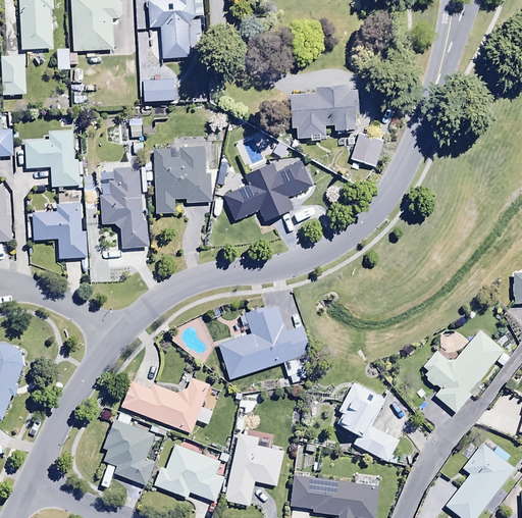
[(54,8),(53,0),(18,0),(22,50),(53,48),(50,8),(54,8)]
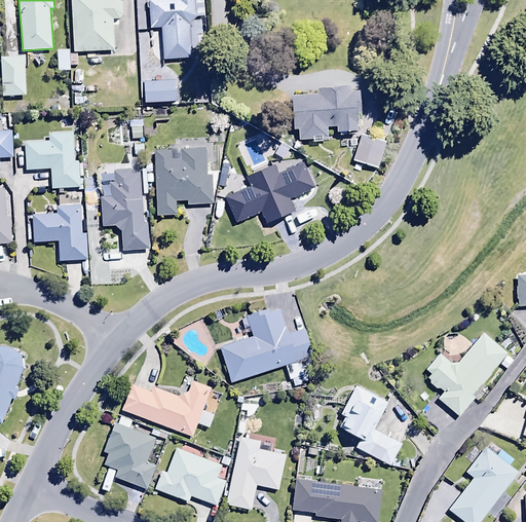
[(72,0),(74,50),(115,49),(114,17),(119,17),(123,13),(122,0),(72,0)]
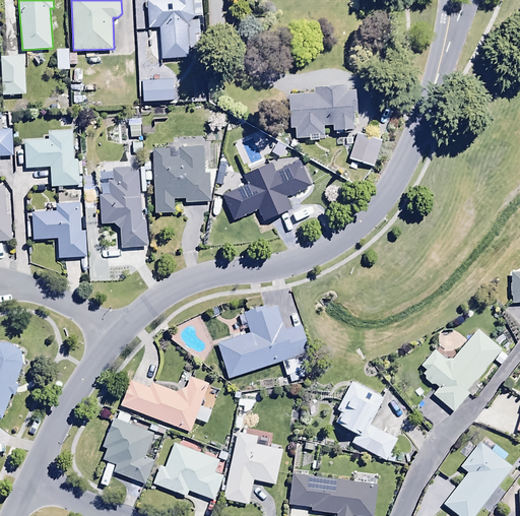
[(194,15),(202,14),(200,0),(145,0),(145,7),(148,7),(149,26),(159,26),(161,57),(191,56),(189,21),(194,15)]
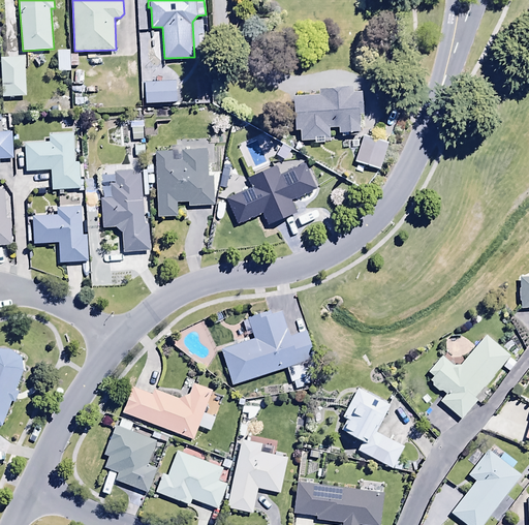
[(70,50),(58,49),(58,69),(71,70),(71,64),(78,65),(79,53),(70,53),(70,50)]
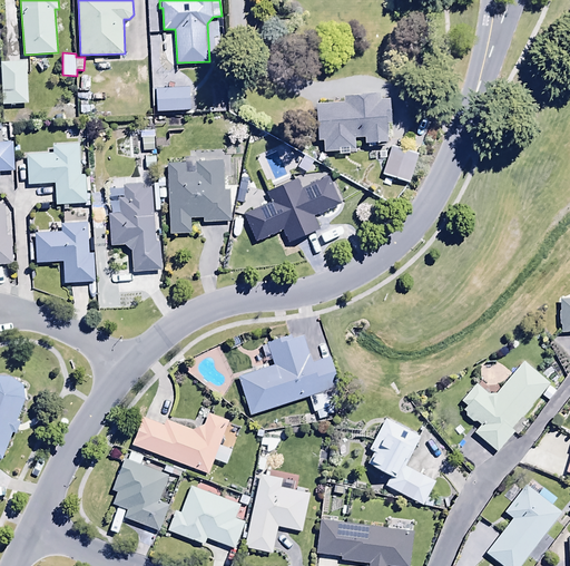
[(1,61),(2,104),(28,103),(27,60),(1,61)]
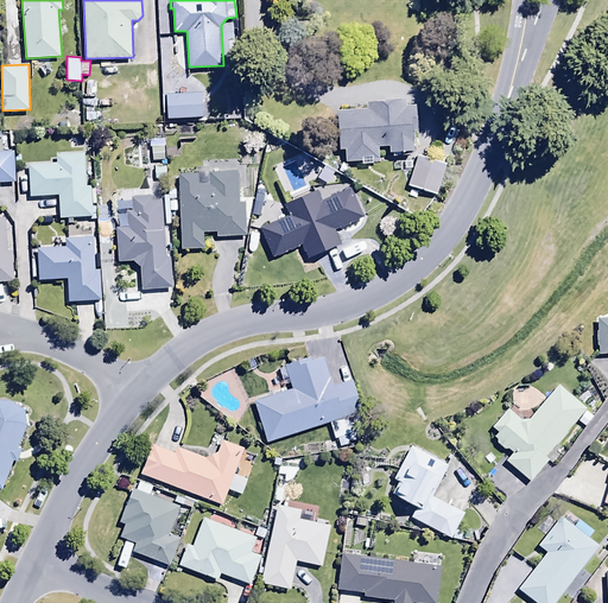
[(203,91),(166,93),(168,119),(204,116),(203,91)]
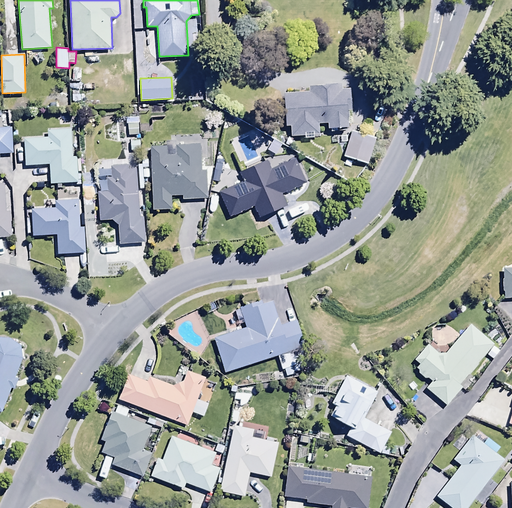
[(319,123),(329,123),(330,129),(349,128),(348,112),(353,111),(351,89),(342,90),(342,85),(310,87),(311,92),(284,93),(287,126),(291,126),(292,134),(320,133),(319,123)]
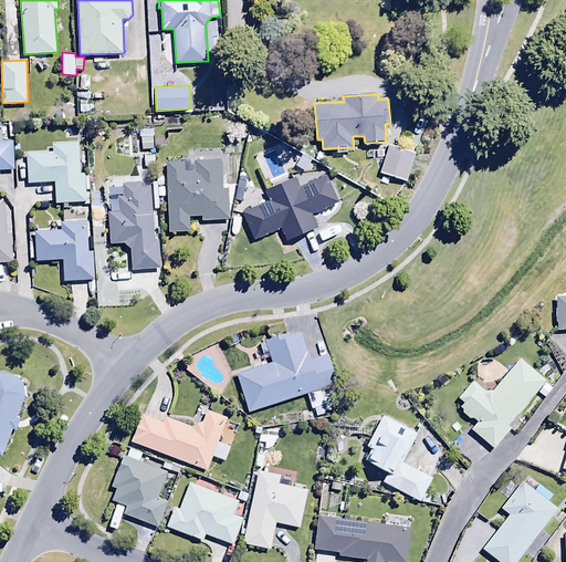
[(140,127),(143,148),(154,147),(153,127),(140,127)]
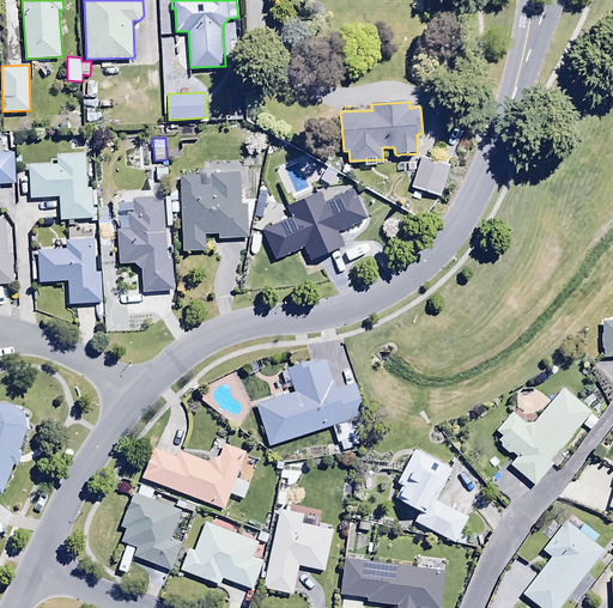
[(0,182),(16,182),(16,151),(0,151),(0,182)]
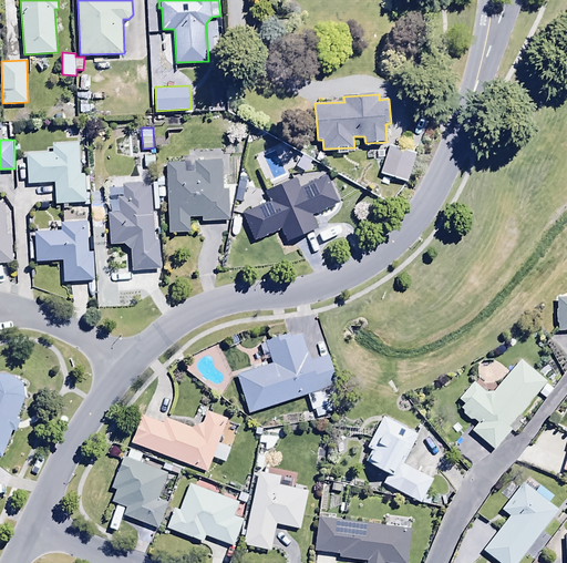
[(55,182),(55,203),(86,202),(85,172),(81,172),(80,140),(53,141),(53,152),(28,152),(28,182),(55,182)]
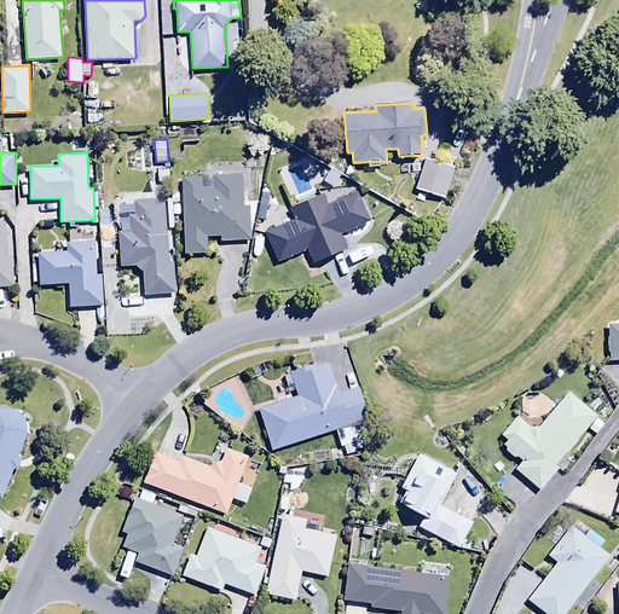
[(456,167),(426,157),(416,189),(446,197),(456,167)]
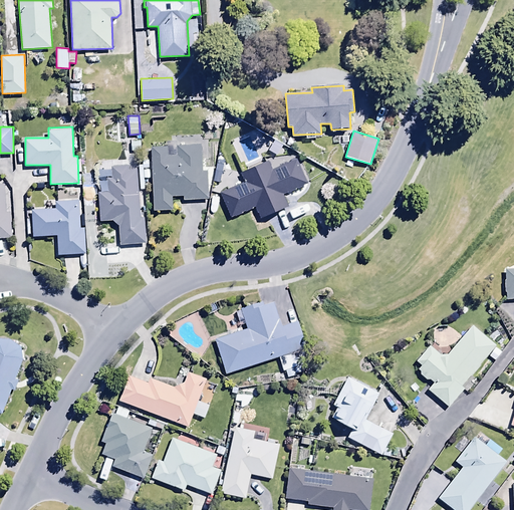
[(142,139),(132,139),(132,151),(142,151),(142,139)]
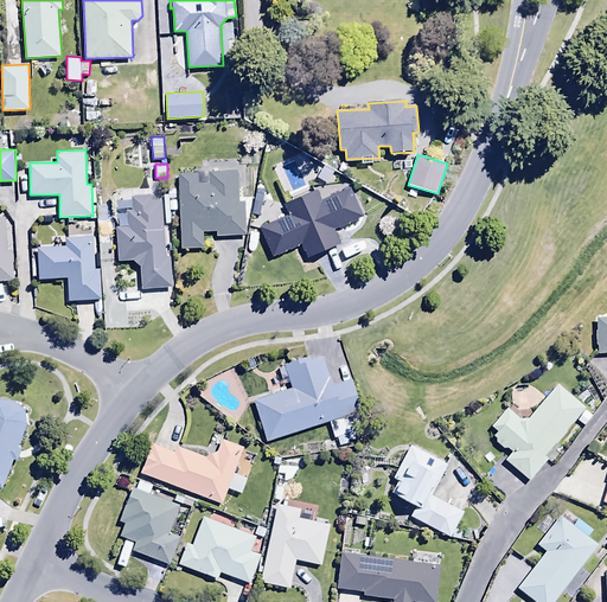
[(197,166),(198,172),(178,173),(181,248),(204,247),(203,230),(217,230),(217,235),(248,234),(247,200),(240,202),(238,170),(209,171),(208,165),(197,166)]
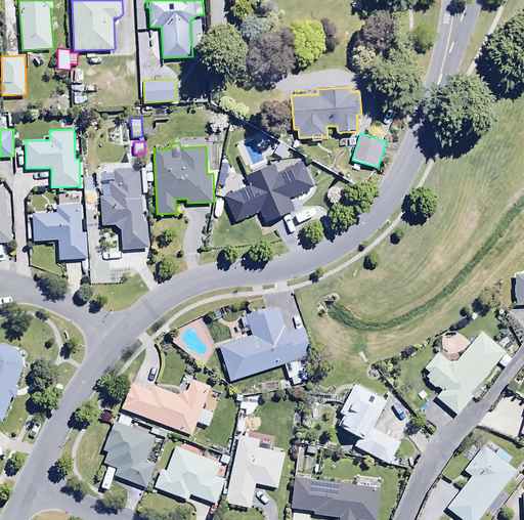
[(295,210),(289,197),(313,186),(303,162),(278,173),(274,164),(247,177),(251,186),(226,198),(236,220),(261,209),(267,222),(295,210)]
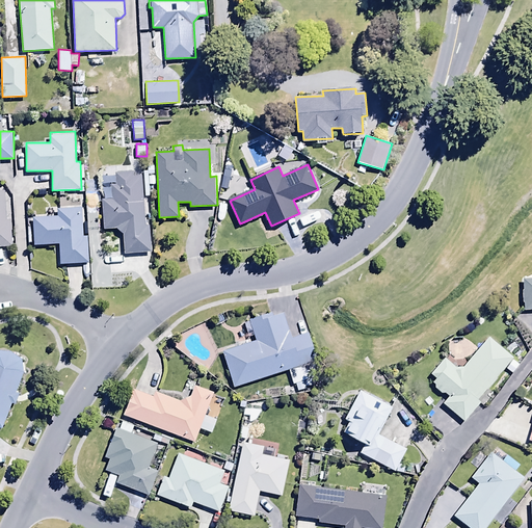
[(224,168),(221,186),(229,187),(232,169),(224,168)]
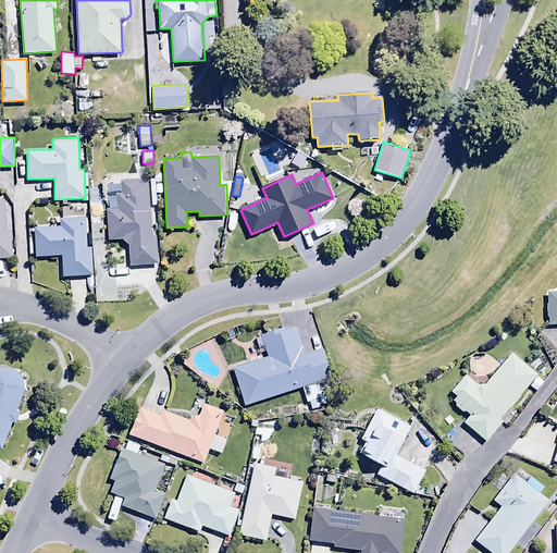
[(152,235),(148,183),(140,183),(140,180),(122,181),(122,183),(106,184),(107,192),(116,191),(116,195),(108,196),(109,208),(107,209),(109,238),(123,237),(128,244),(131,265),(159,262),(157,235),(152,235)]
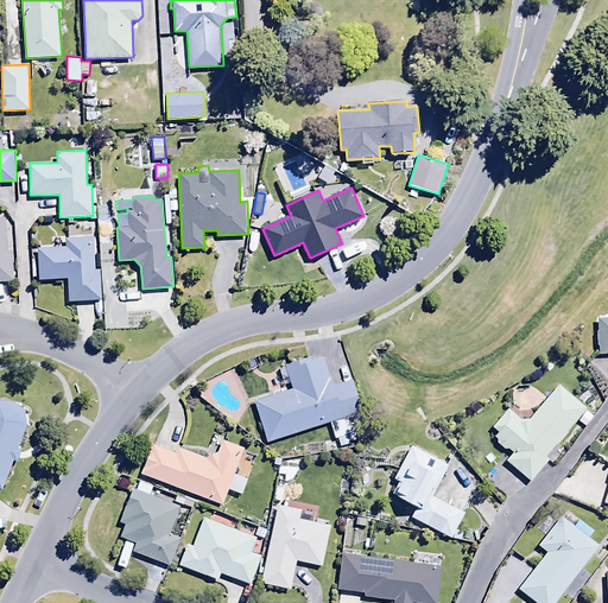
[(0,281),(14,281),(12,251),(7,251),(5,217),(0,216),(0,281)]
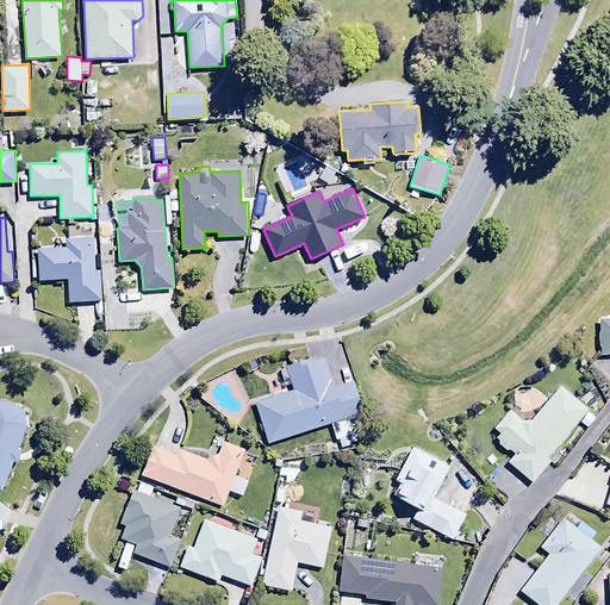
[(67,248),(38,248),(39,280),(68,279),(68,303),(101,301),(100,269),(95,269),(94,236),(66,237),(67,248)]
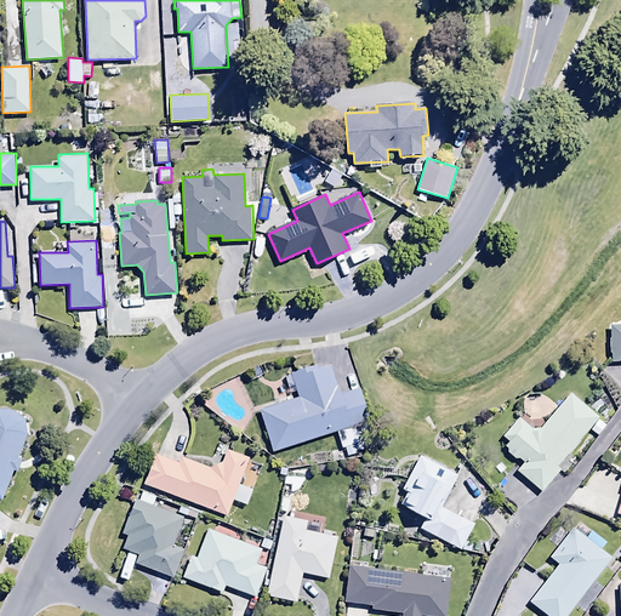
[(260,410),(274,450),(337,431),(342,446),(345,445),(347,454),(366,448),(359,421),(370,418),(360,387),(340,393),(330,363),(318,366),(318,364),(291,372),(298,398),(260,410)]
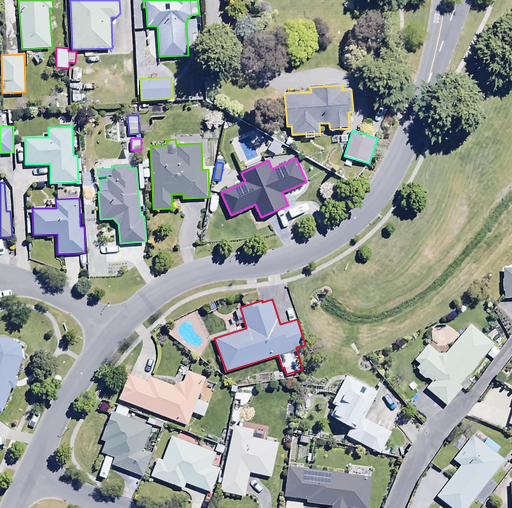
[(462,385),(460,383),(494,342),(471,323),(446,353),(438,353),(429,343),(414,358),(421,364),(417,367),(419,369),(419,372),(425,378),(428,377),(432,381),(426,387),(446,404),(462,385)]
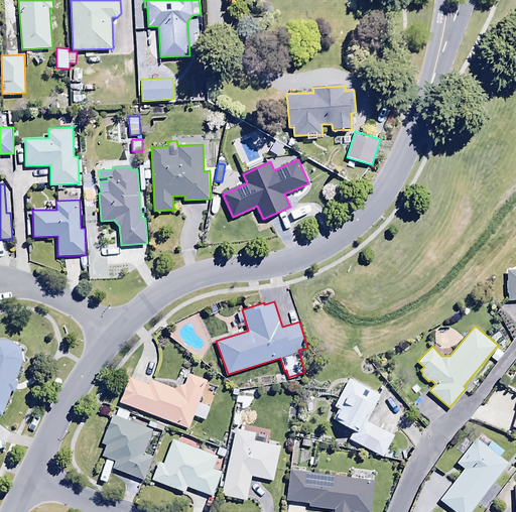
[(0,414),(3,415),(12,390),(15,391),(19,380),(16,379),(23,361),(21,348),(11,341),(0,340),(0,414)]
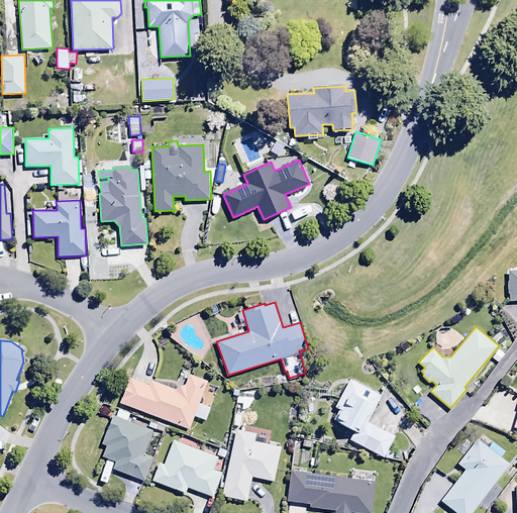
[(129,377),(120,402),(189,429),(208,381),(190,374),(186,384),(176,390),(151,380),(149,385),(129,377)]
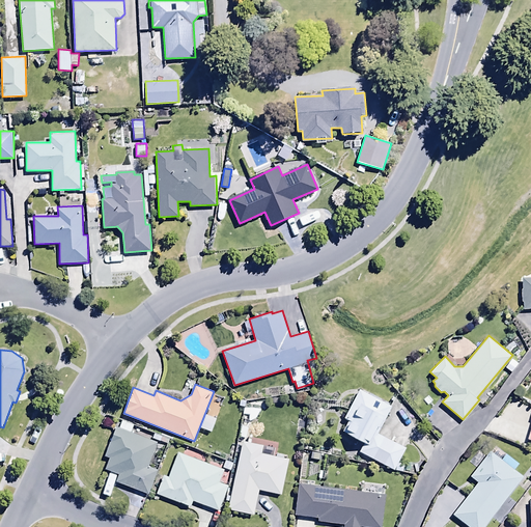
[(394,470),(395,469),(403,471),(406,463),(399,461),(407,448),(376,432),(391,405),(361,388),(344,417),(348,420),(342,431),(364,442),(360,450),(394,470)]
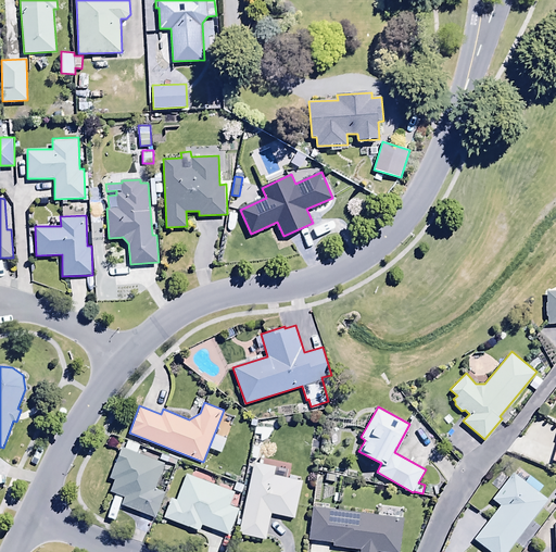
[(165,462),(137,452),(140,444),(128,440),(126,448),(122,447),(110,477),(115,479),(111,491),(124,497),(122,504),(155,517),(165,492),(154,488),(165,462)]
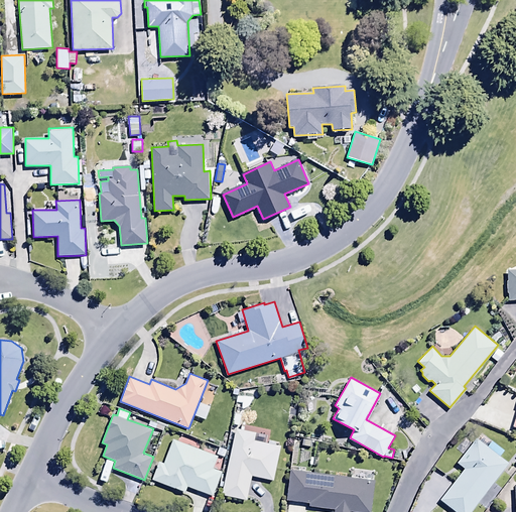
[(247,499),(251,475),(273,479),(280,444),(264,442),(265,434),(236,428),(222,494),(247,499)]
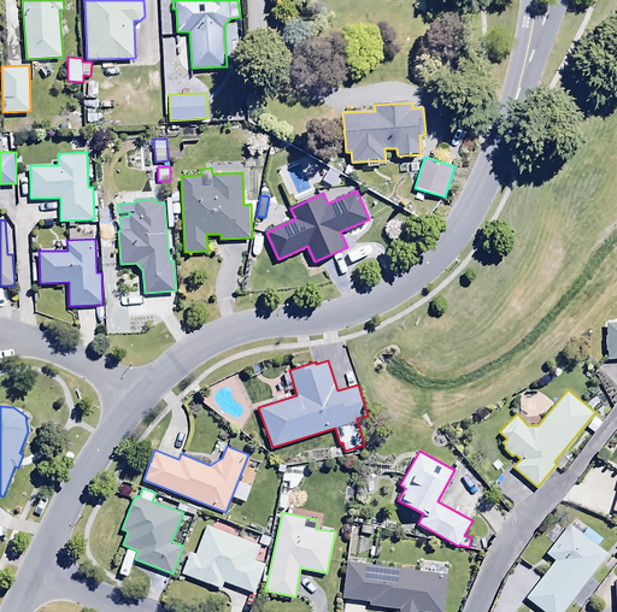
[(560,611),(607,553),(598,545),(604,537),(588,527),(583,534),(570,523),(546,553),(554,559),(526,596),(546,611),(560,611)]
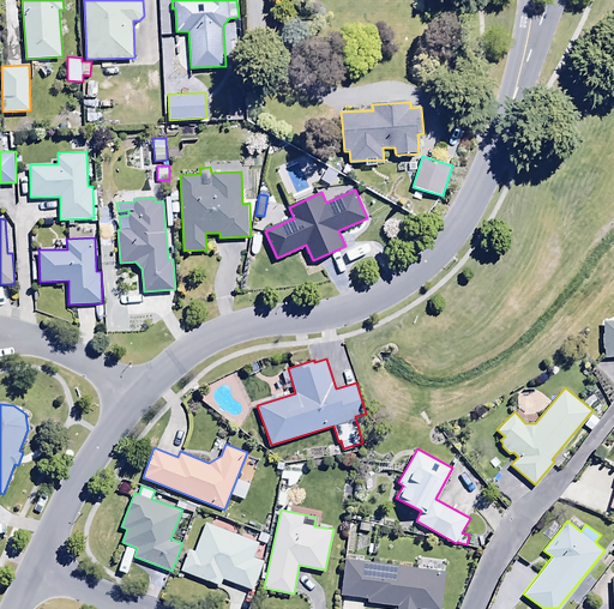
[(254,558),(259,543),(205,523),(196,550),(188,548),(181,571),(221,584),(222,579),(253,590),(263,560),(254,558)]
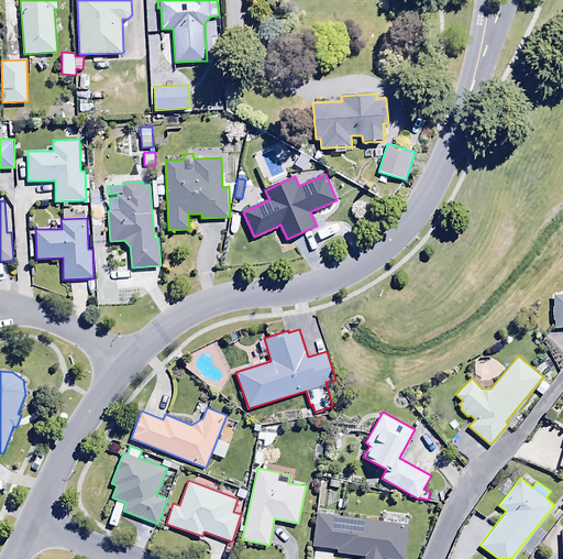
[(404,558),(408,524),(317,512),(312,545),(338,548),(338,552),(365,556),(364,558),(381,558),(382,558),(392,558),(404,558)]
